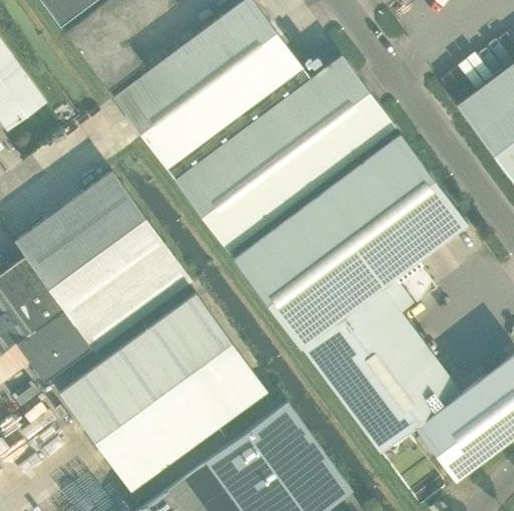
[(39,0),(40,1),(60,27),(95,1),(96,0),(39,0)]
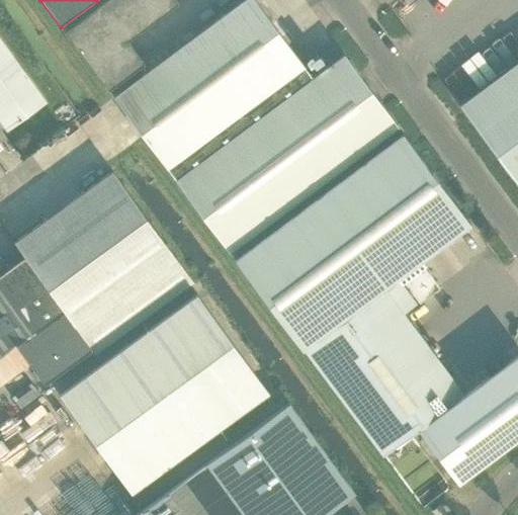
[(174,0),(110,0),(110,1),(65,34),(92,70),(109,93),(145,67),(127,44),(178,5),(175,1),(174,0)]
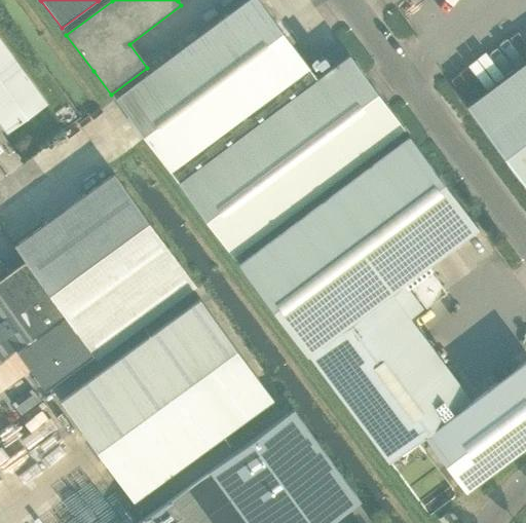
[(256,0),(251,0),(250,1),(152,74),(115,101),(171,174),(232,258),(404,131),(349,58),(317,82),(309,70),(257,1),(256,0)]
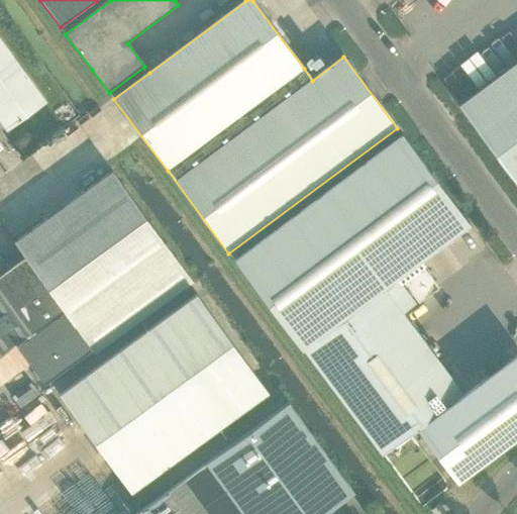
[(0,119),(10,132),(50,105),(0,40),(0,119)]
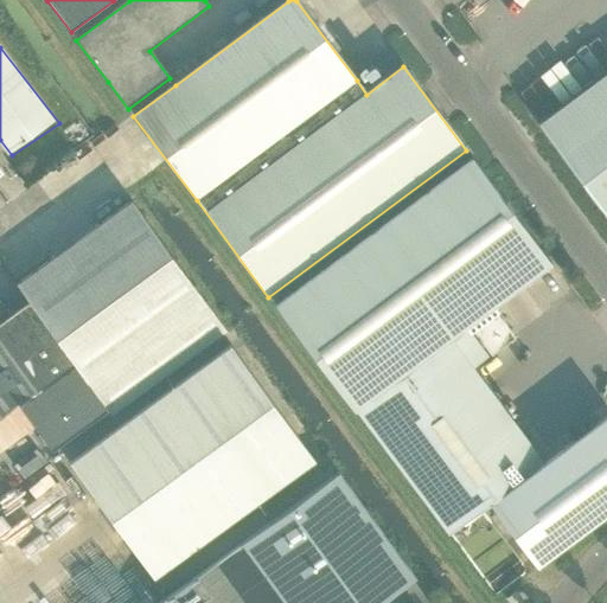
[(606,75),(538,127),(606,218),(606,75)]
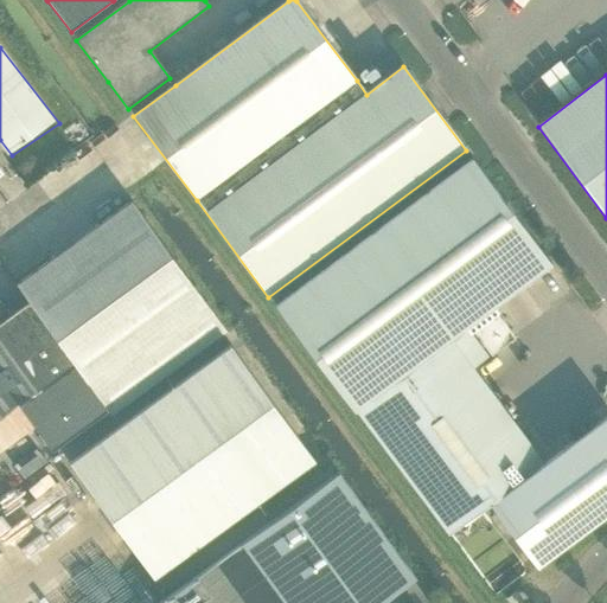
[(472,159),(275,306),(353,411),(551,264),(472,159)]
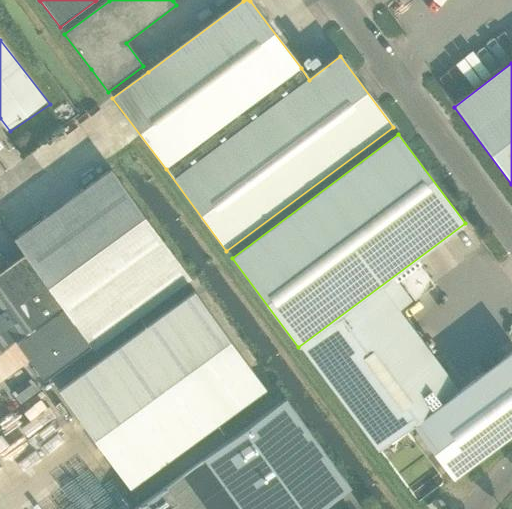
[(94,352),(192,281),(111,171),(14,242),(25,256),(8,268),(0,256),(0,321),(16,343),(16,344),(44,382),(92,348),(94,352)]
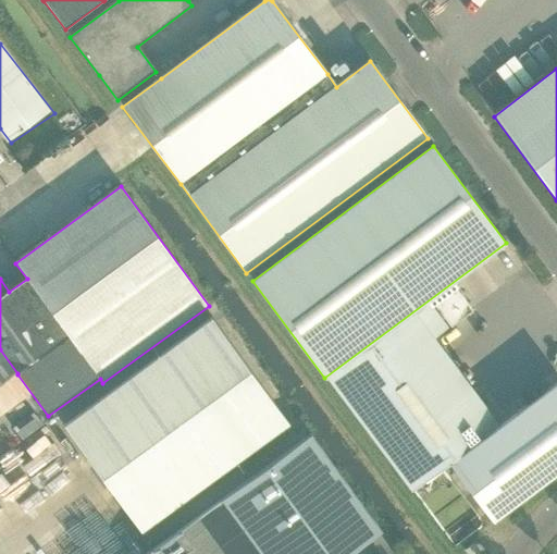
[(454,287),(432,304),(452,330),(473,314),(454,287)]
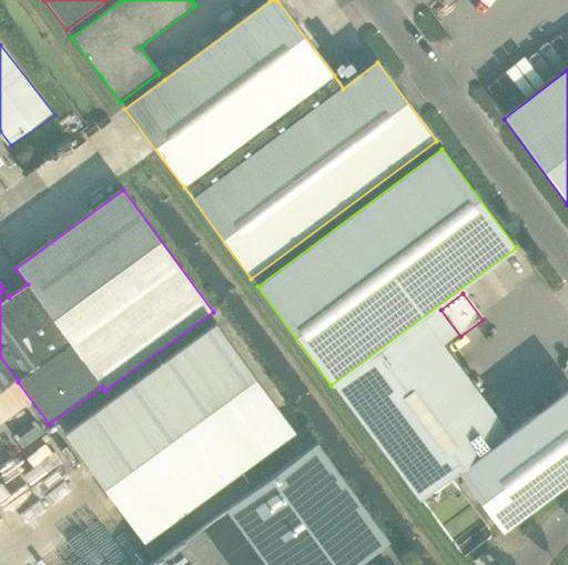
[(438,311),(334,389),(359,422),(419,503),(458,474),(501,532),(567,483),(567,392),(509,436),(443,346),(457,335),(438,311)]
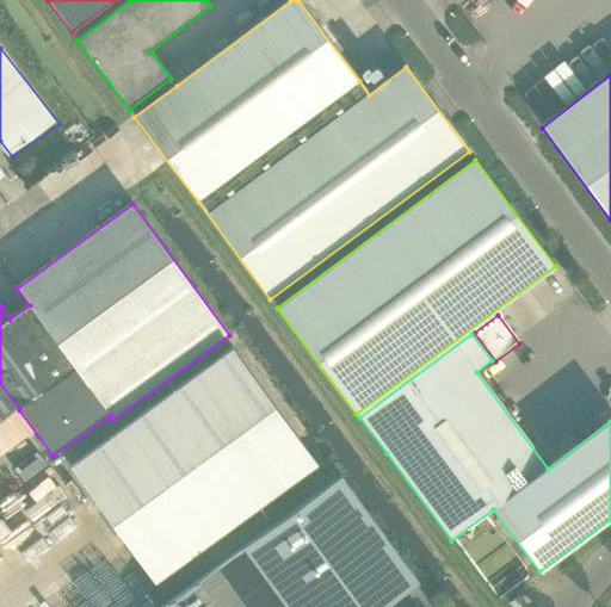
[(236,345),(71,466),(155,582),(321,460),(236,345)]
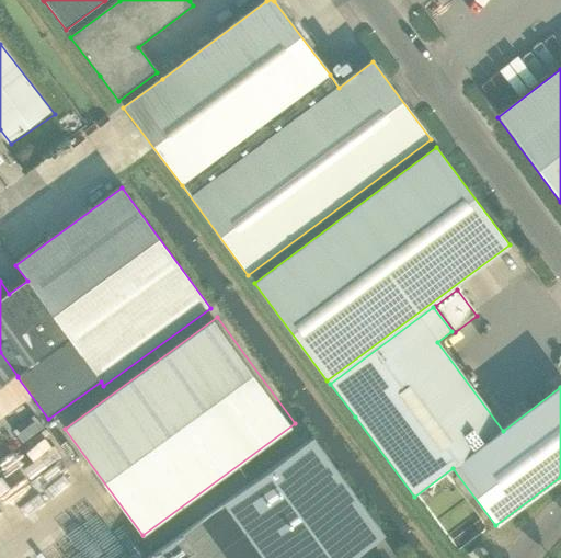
[(0,389),(18,377),(18,376),(0,352),(0,389)]
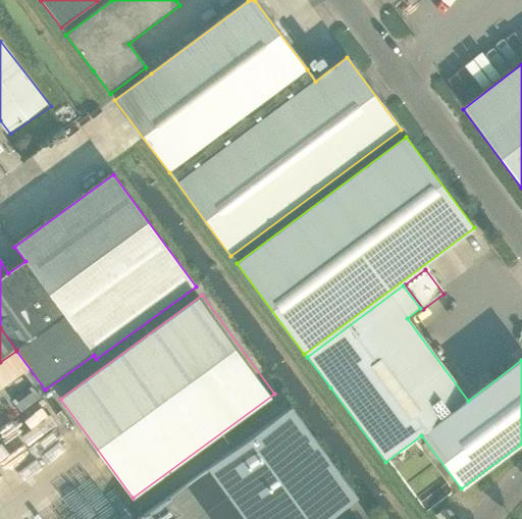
[(330,518),(355,502),(357,500),(318,447),(291,409),(208,469),(140,518),(330,518)]
